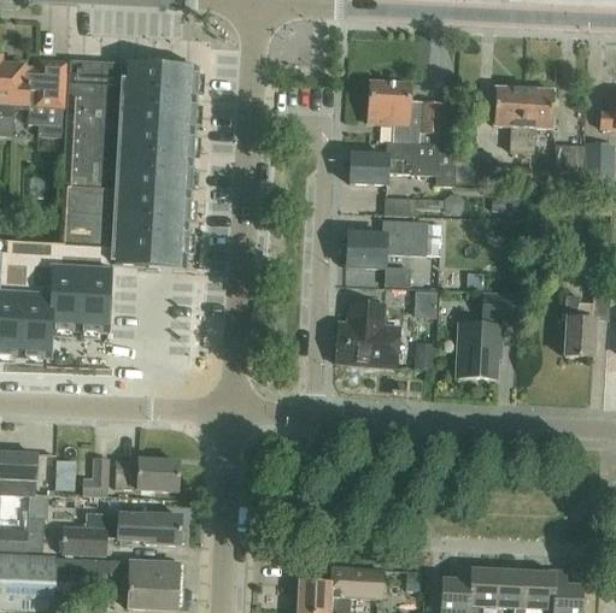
[(0,134),(15,135),(17,104),(31,105),(30,124),(40,124),(40,136),(64,137),(68,62),(68,60),(37,59),(37,66),(1,65),(1,57),(0,56),(0,134)]
